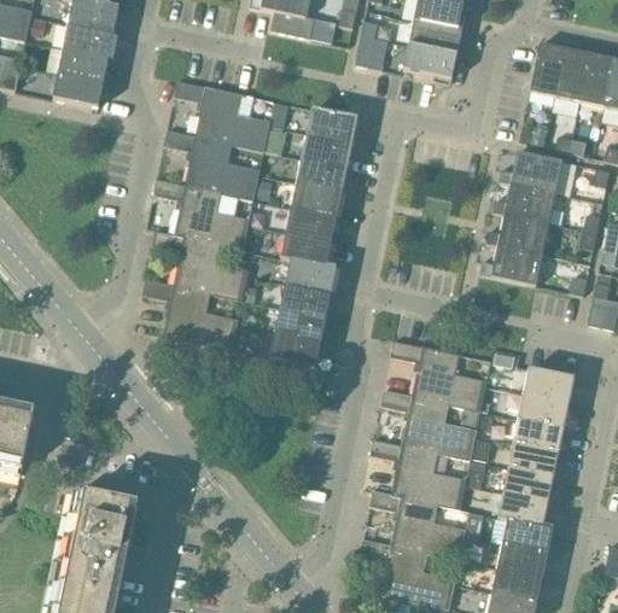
[(42,19),(46,0),(33,0),(30,17),(42,19)]
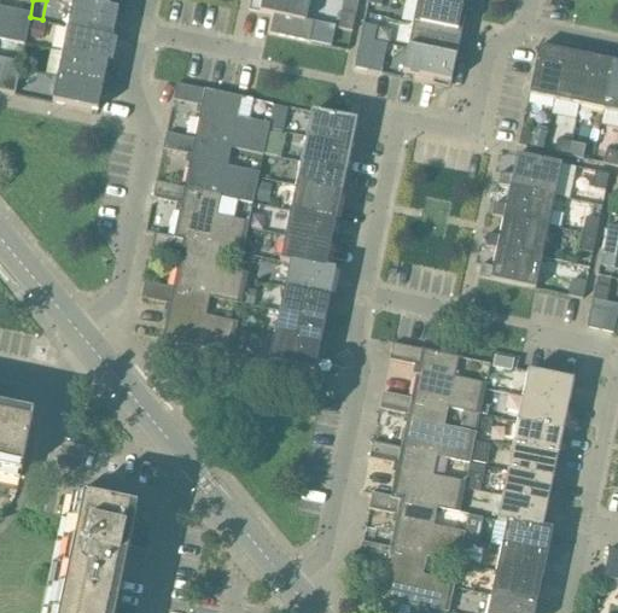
[(73,3),(68,25),(112,35),(118,9),(109,6),(108,9),(73,0),(73,3)]
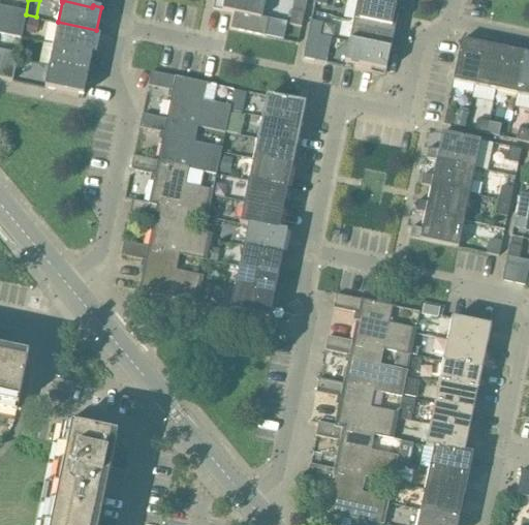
[(223,0),(222,7),(230,9),(231,9),(234,10),(230,27),(265,33),(269,16),(261,14),(263,0),(223,0)]
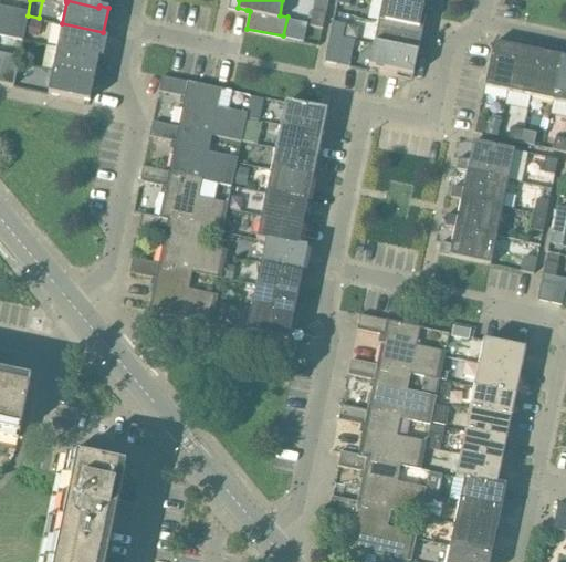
[(381,0),(378,18),(422,27),(422,28),(426,29),(429,14),(425,13),(427,7),(427,4),(405,0),(381,0)]
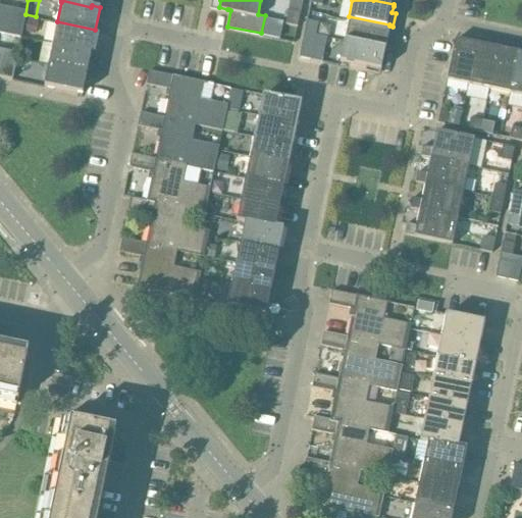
[(0,31),(20,36),(25,11),(0,5),(0,31)]
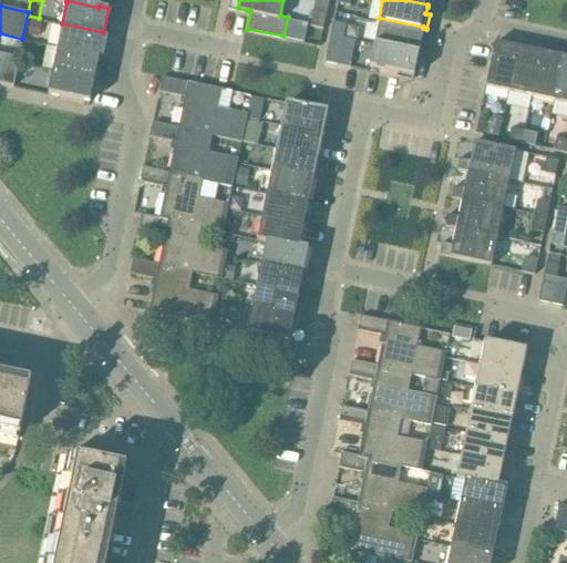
[(313,8),(310,23),(323,26),(327,10),(313,8)]
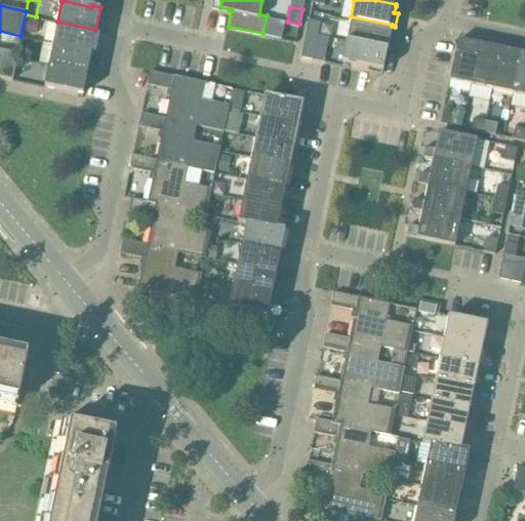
[(39,17),(36,16),(26,14),(26,15),(27,15),(24,29),(36,31),(39,17)]
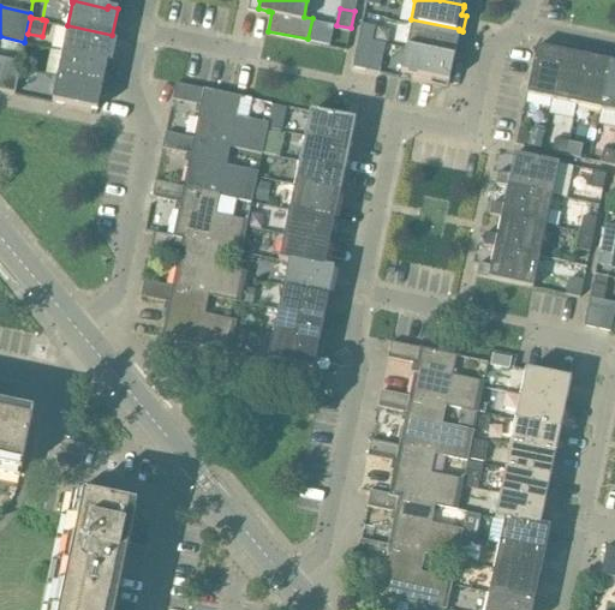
[(411,19),(405,46),(453,55),(453,57),(458,58),(461,40),(457,40),(459,30),(459,29),(411,19)]
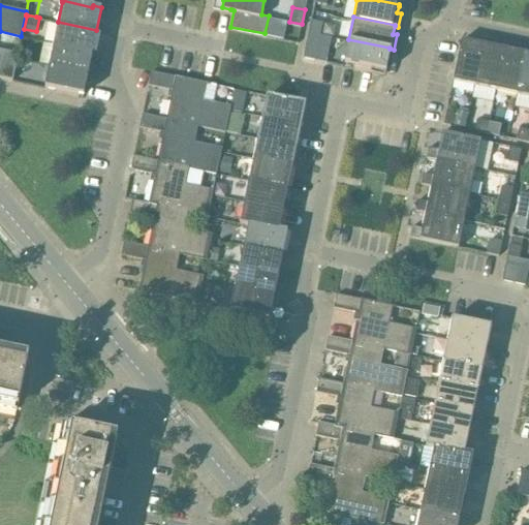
[(322,21),(311,18),(308,30),(319,33),(320,33),(322,21)]
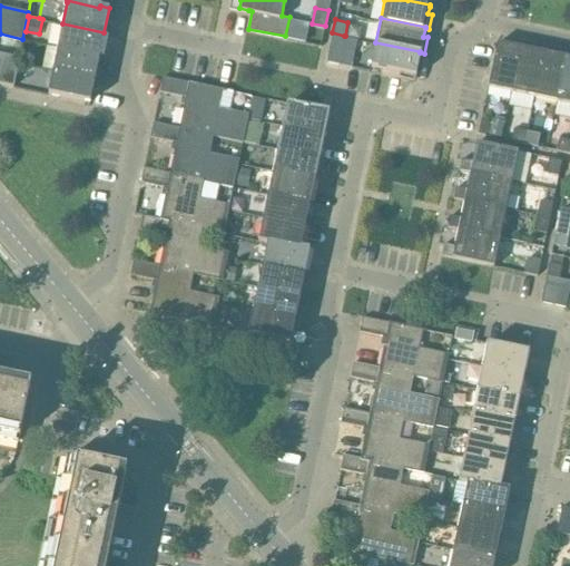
[(62,23),(58,46),(99,55),(104,32),(62,23)]
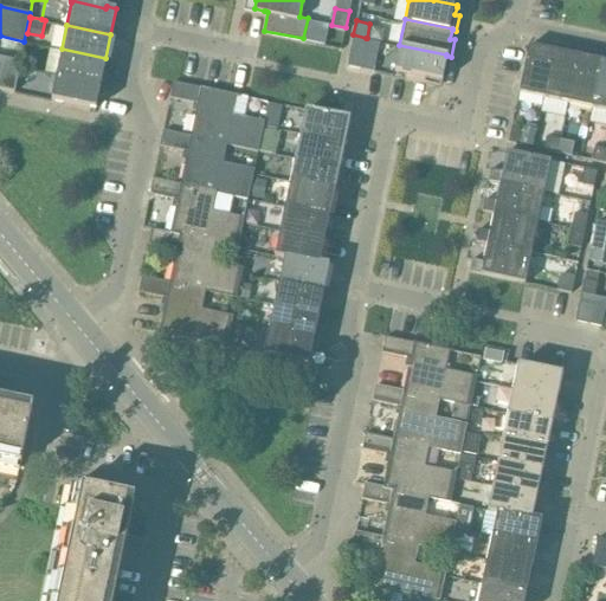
[(360,65),(366,38),(353,34),(347,63),(360,65)]
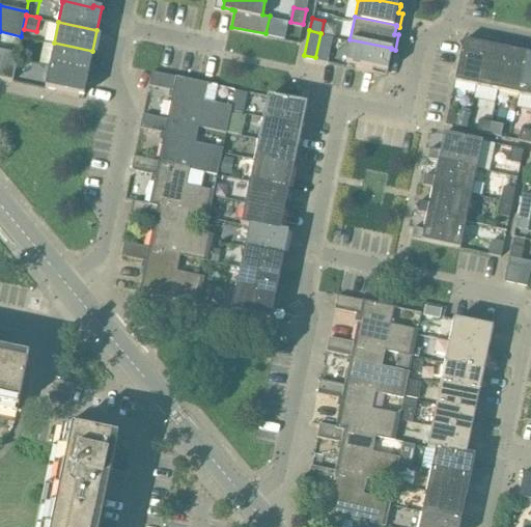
[(320,33),(315,57),(328,60),(333,35),(322,33),(320,33)]
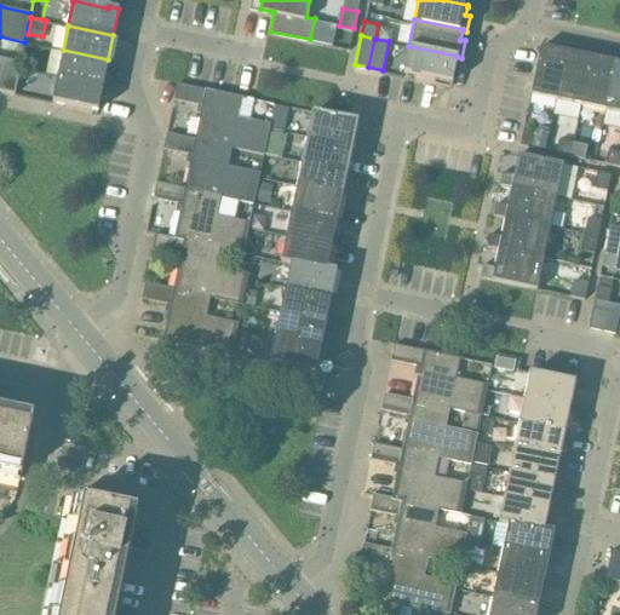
[(551,45),(540,44),(530,91),(557,97),(567,49),(568,49),(569,44),(552,41),(551,45)]
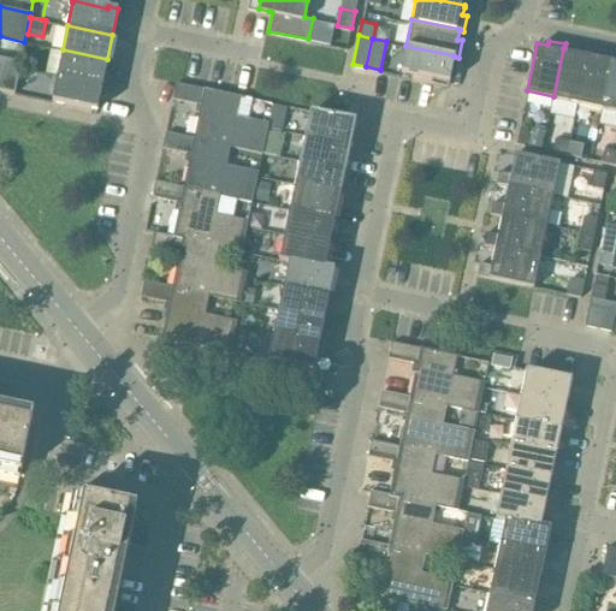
[(401,71),(432,77),(449,81),(454,57),(454,55),(406,46),(401,71)]
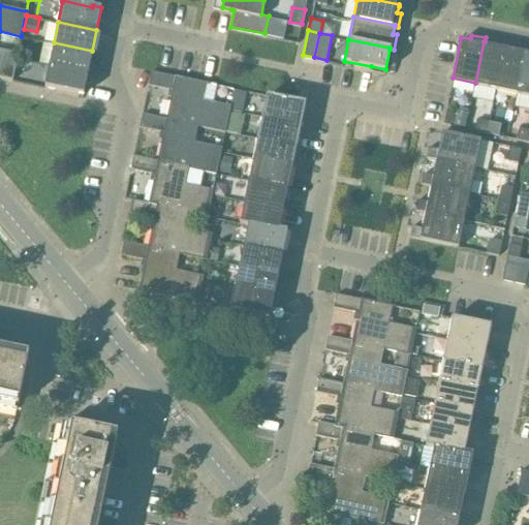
[(505,47),(506,42),(492,39),(492,43),(485,41),(484,41),(475,83),(496,87),(504,45),(505,47)]
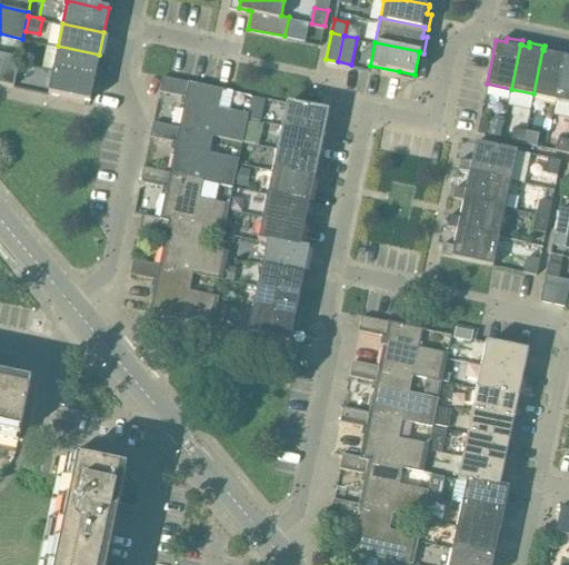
[(58,46),(53,68),(95,77),(99,55),(58,46)]
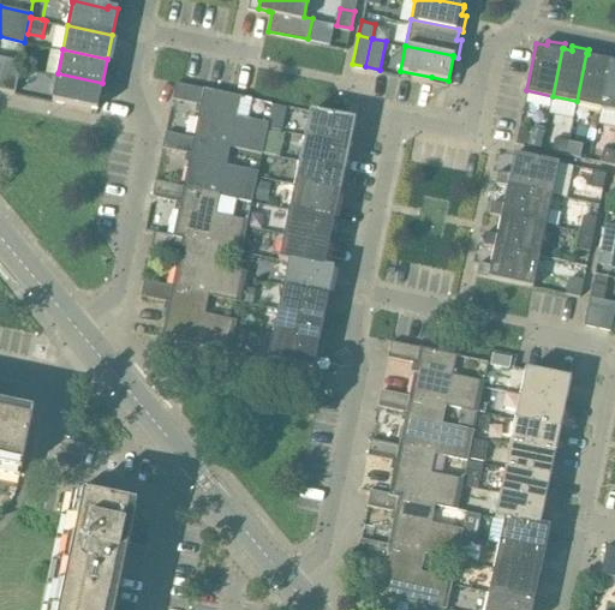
[(577,101),(601,106),(610,59),(611,59),(613,54),(597,51),(596,55),(587,54),(586,53),(577,101)]
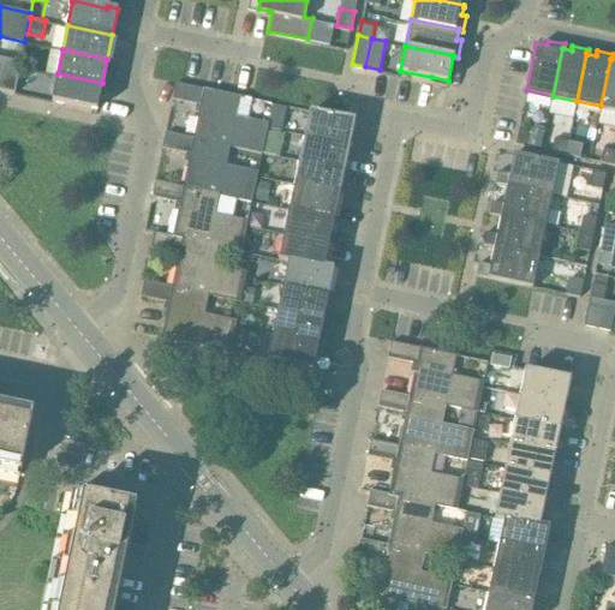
[(0,87),(15,90),(21,61),(0,57),(0,87)]
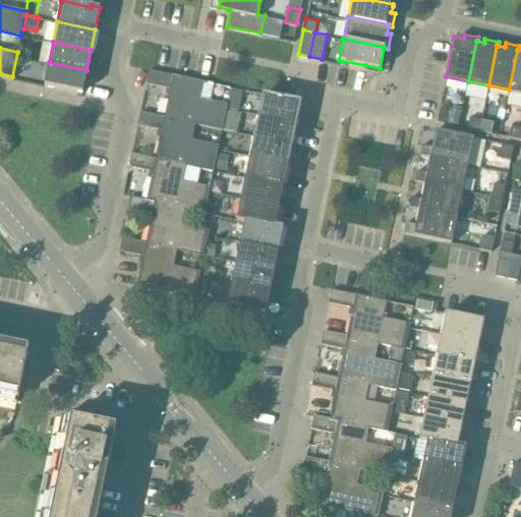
[(509,90),(520,92),(520,50),(518,50),(517,50),(509,90)]
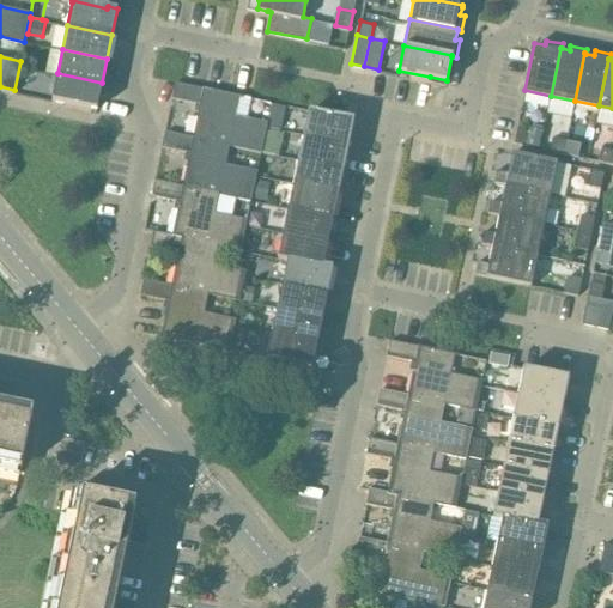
[(52,98),(97,108),(102,83),(58,73),(52,98)]
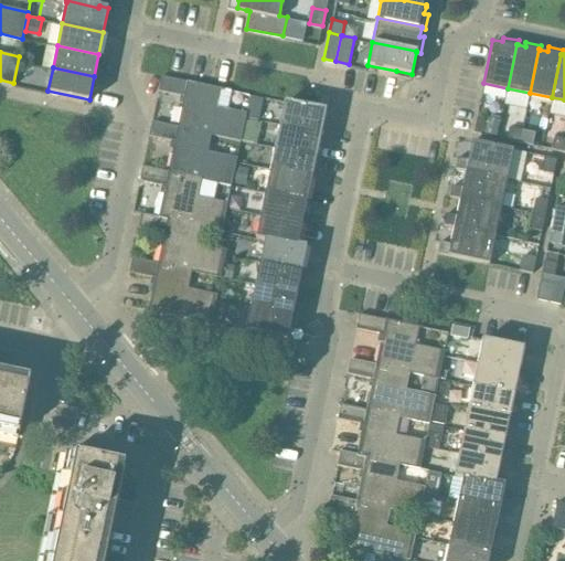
[(216,85),(161,74),(159,88),(187,94),(180,125),(206,130),(206,131),(242,138),(247,113),(212,105),(216,85)]
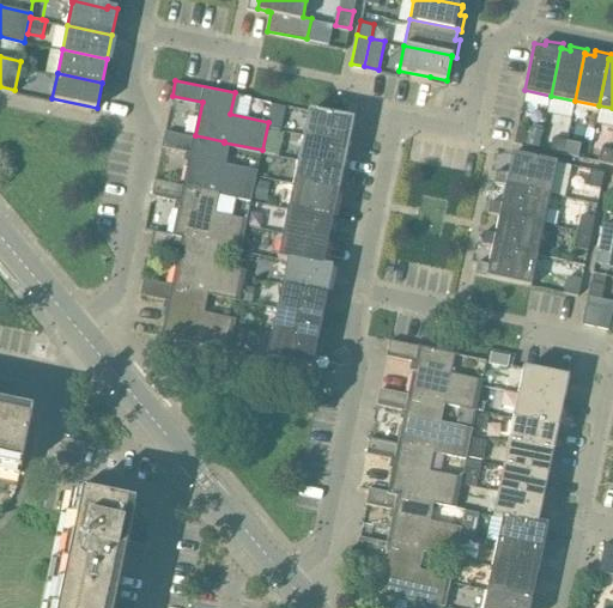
[(309,108),(304,133),(349,143),(353,117),(309,108)]
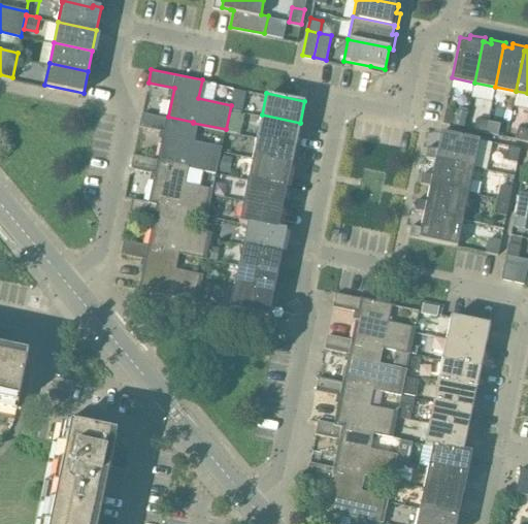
[(443,122),(456,124),(458,112),(446,109),(443,122)]
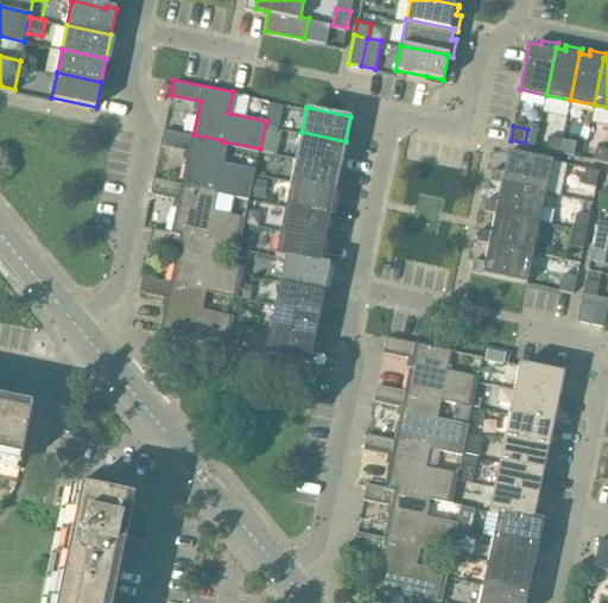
[(164,127),(162,137),(160,143),(190,148),(183,182),(183,183),(234,194),(249,197),(255,169),(217,162),(222,141),(222,140),(194,134),(164,127)]
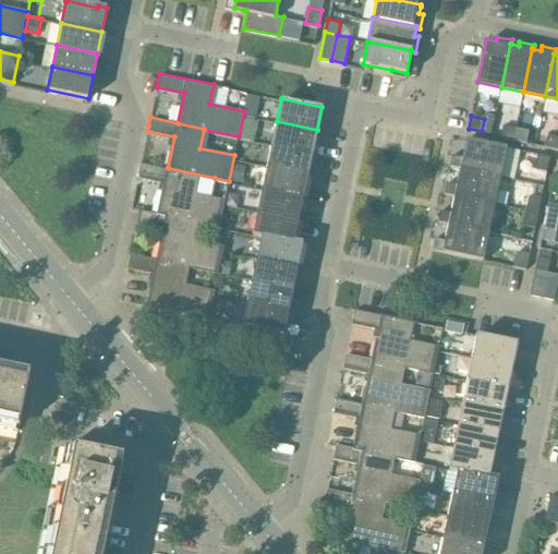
[(277,121),(271,144),(312,153),(317,130),(277,121)]
